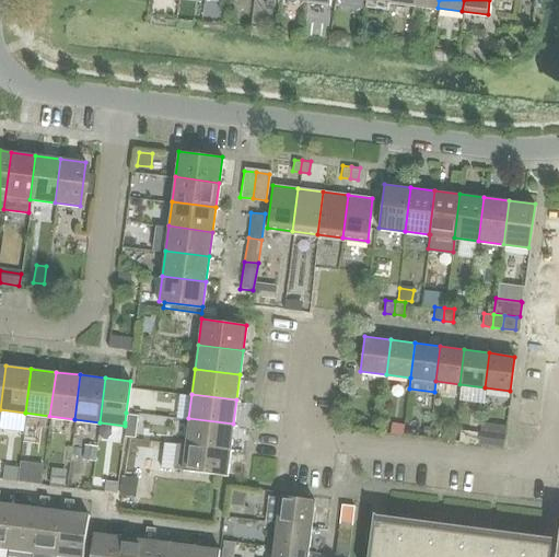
[(126,413),(125,422),(136,424),(137,414),(126,413)]
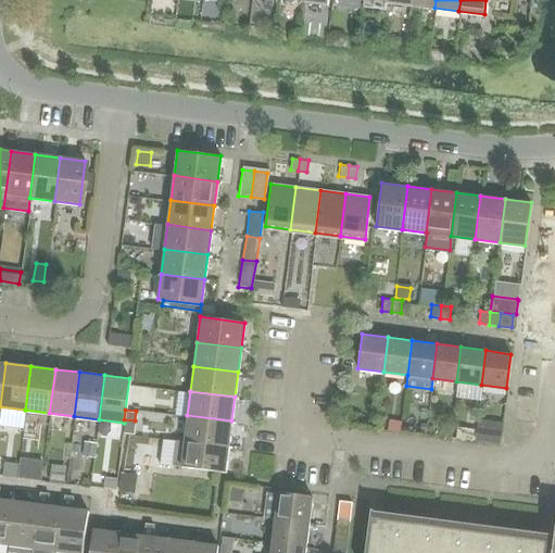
[(231,420),(187,415),(184,440),(228,445),(231,420)]
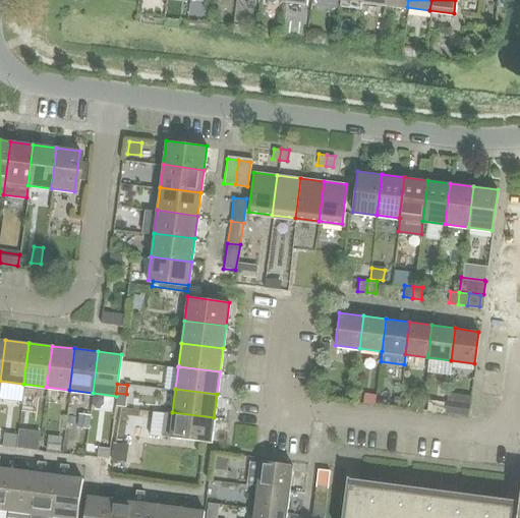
[(445,401),(428,398),(426,409),(443,411),(445,401)]
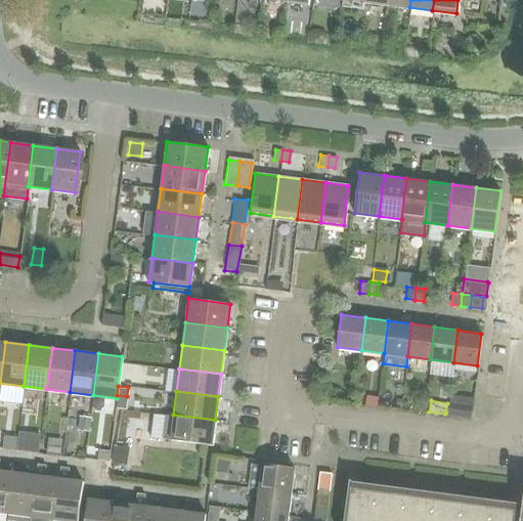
[(472,405),(461,403),(448,402),(447,414),(460,416),(471,417),(472,405)]
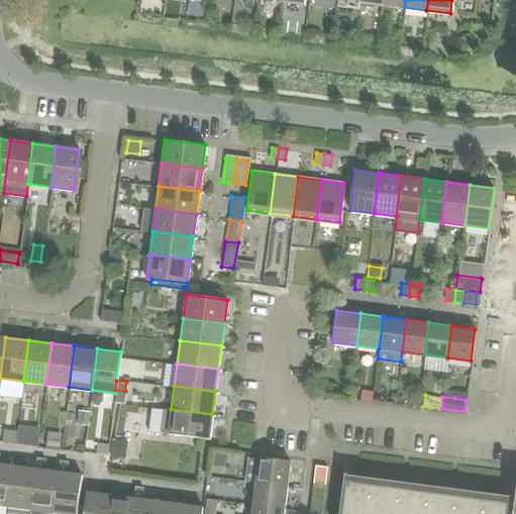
[(76,423),(88,424),(90,410),(78,409),(76,423)]
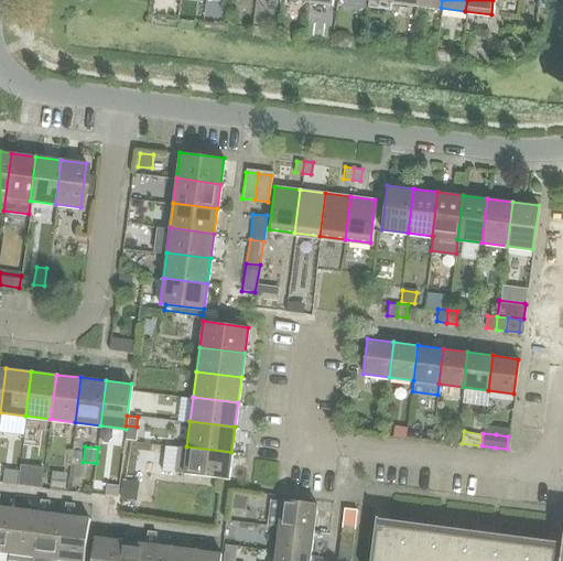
[(183,472),(220,476),(228,477),(231,452),(186,446),(183,472)]
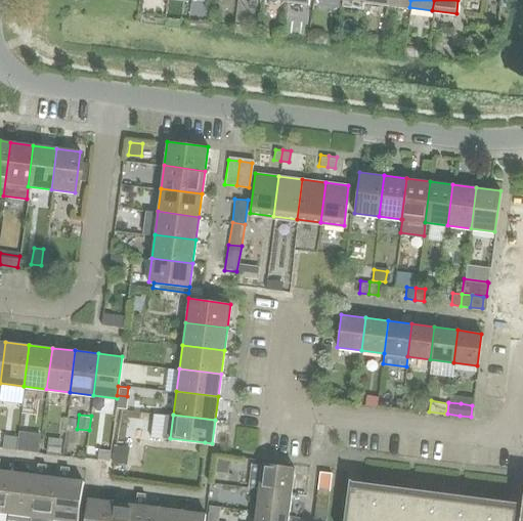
[(38,448),(40,435),(26,433),(25,447),(38,448)]
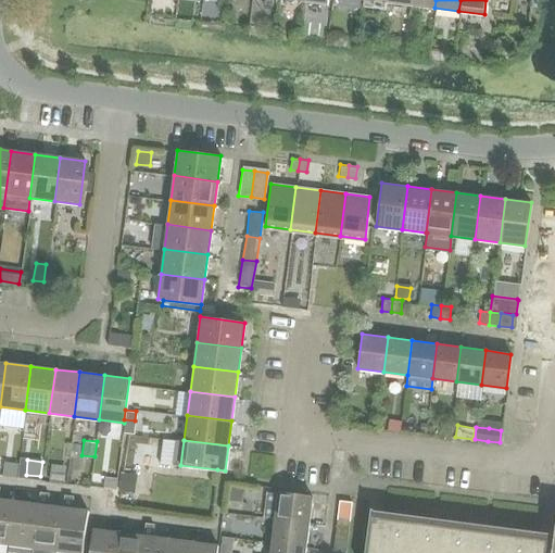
[(3,462),(2,474),(15,476),(16,463),(3,462)]
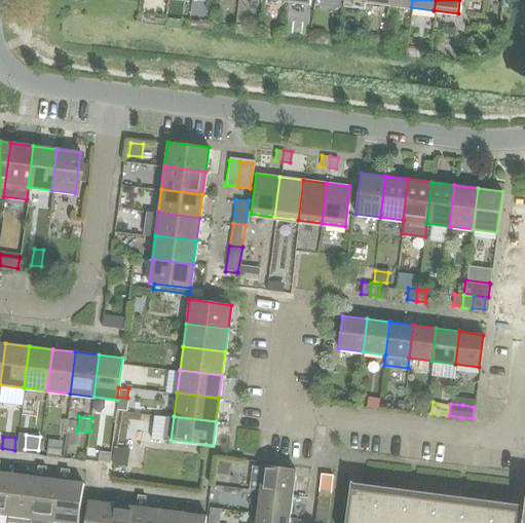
[(47,437),(46,452),(60,454),(62,439),(47,437)]
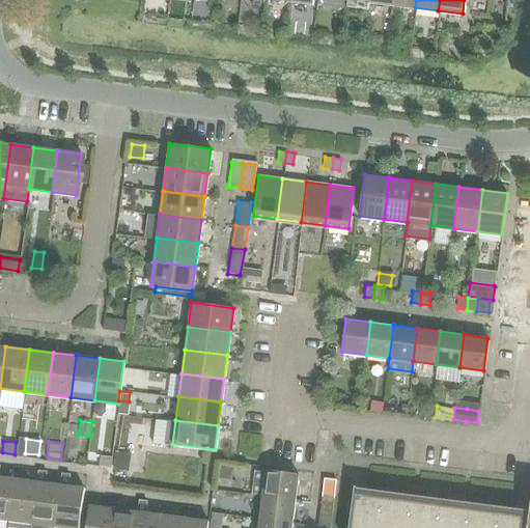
[(128,469),(130,451),(114,449),(112,468),(128,469)]
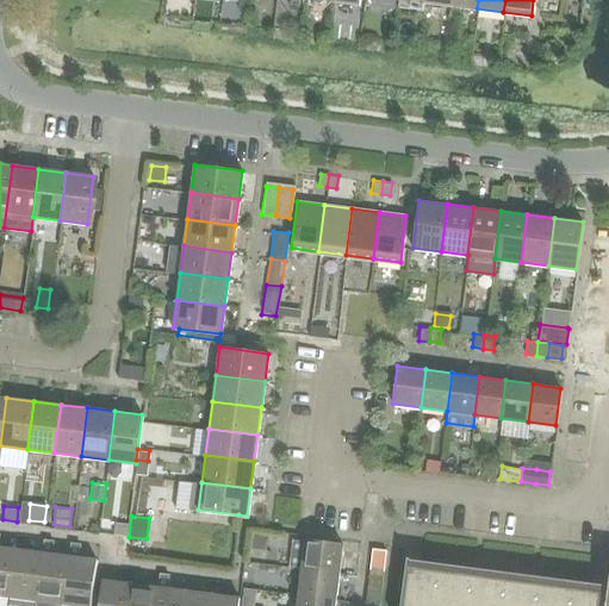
[(115,520),(113,532),(125,535),(126,523),(115,520)]
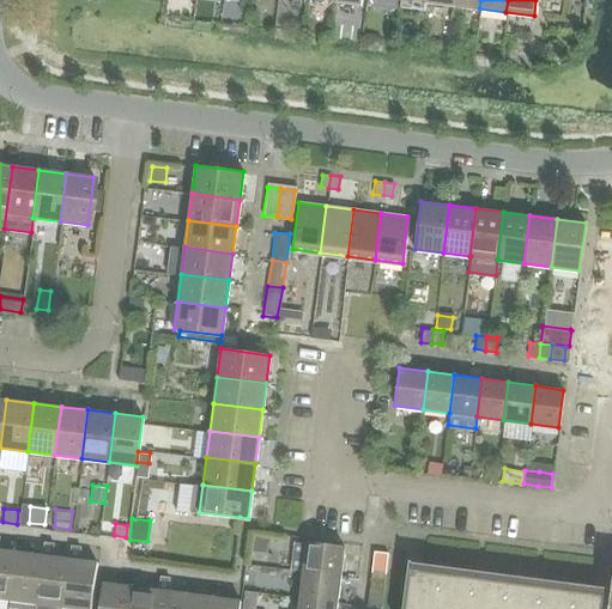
[(0,597),(8,600),(14,550),(0,548),(0,535),(0,597)]
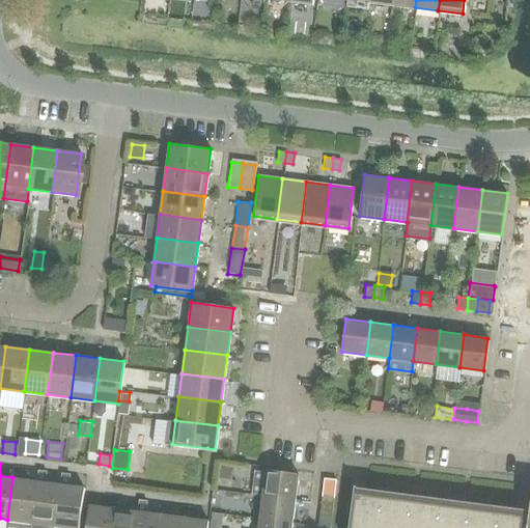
[(218,475),(230,477),(232,466),(219,464),(218,475)]
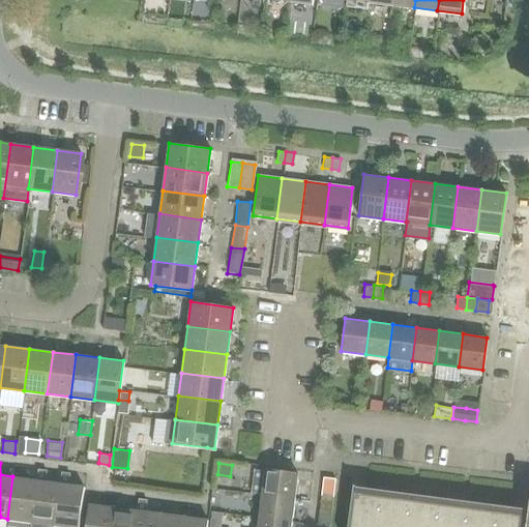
[(47,468),(37,467),(35,479),(30,521),(29,526),(53,526),(54,524),(59,482),(45,480),(47,468)]
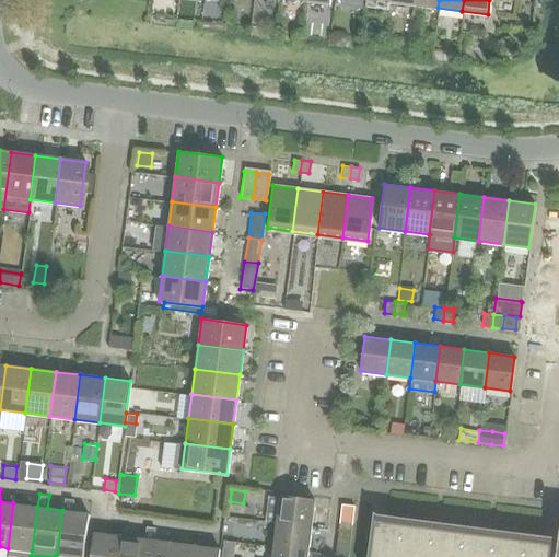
[(277,521),(311,525),(314,499),(280,495),(280,496),(267,494),(264,520),(277,522),(277,521)]
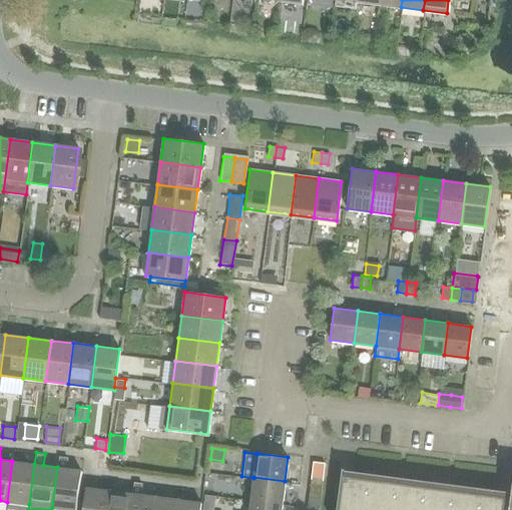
[(52,507),(74,509),(75,509),(80,470),(66,468),(67,456),(58,455),(57,467),(52,507)]
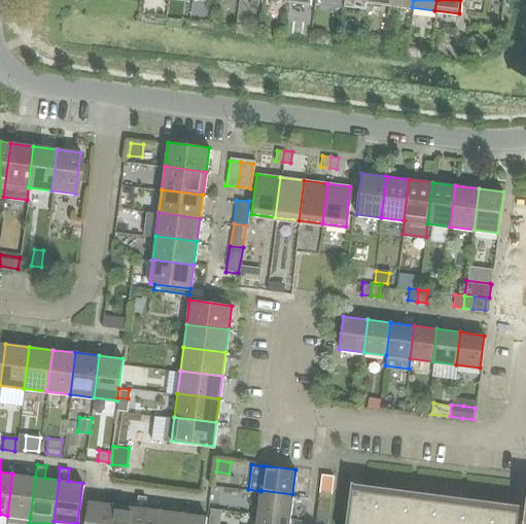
[(321,473),(319,488),(318,497),(329,498),(332,475),(321,473)]
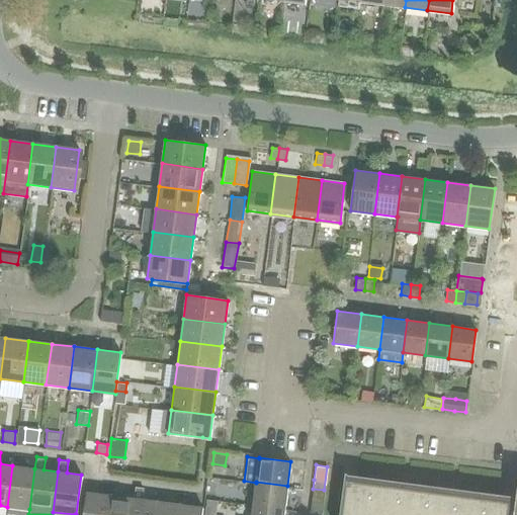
[(12,465),(7,507),(29,509),(34,468),(12,465)]
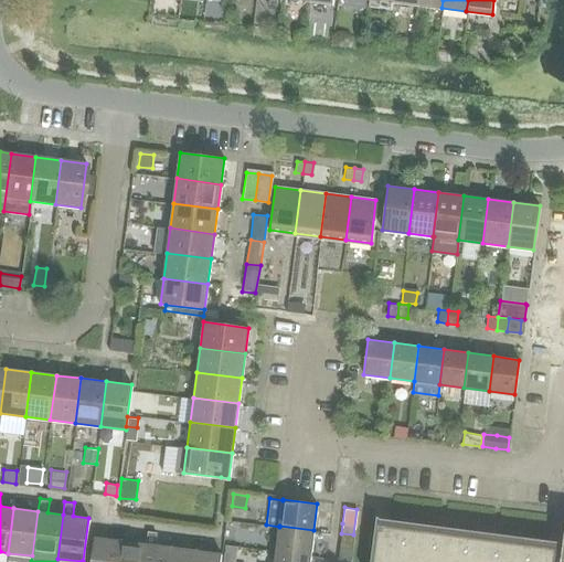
[(376,518),(370,561),(563,561),(563,536),(563,543),(378,518),(376,518)]
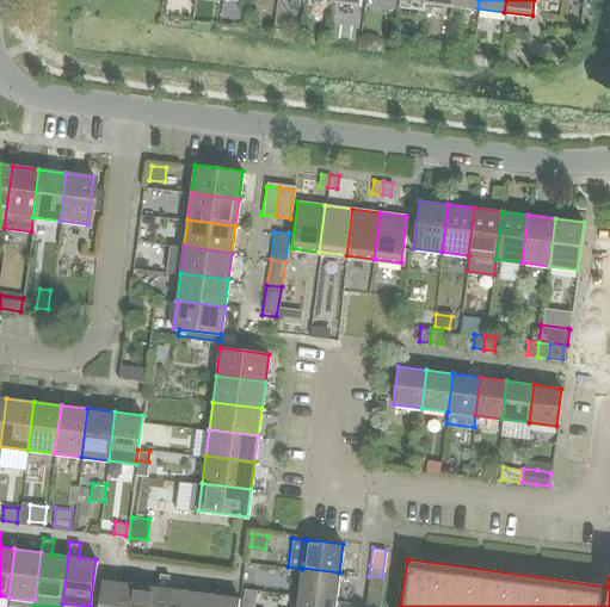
[(302,569),(299,594),(336,599),(339,573),(302,568),(302,569)]
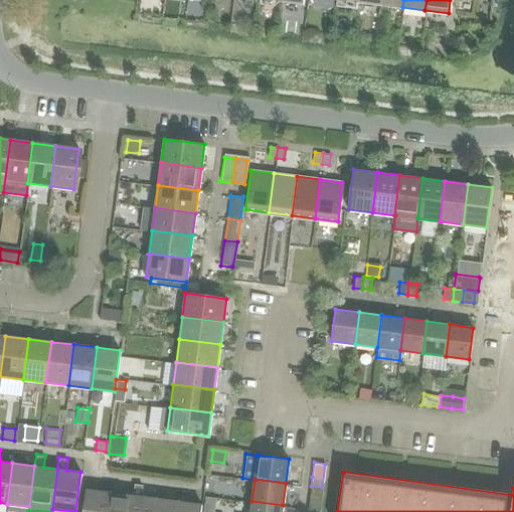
[(322,487),(311,486),(309,495),(321,496),(322,487)]
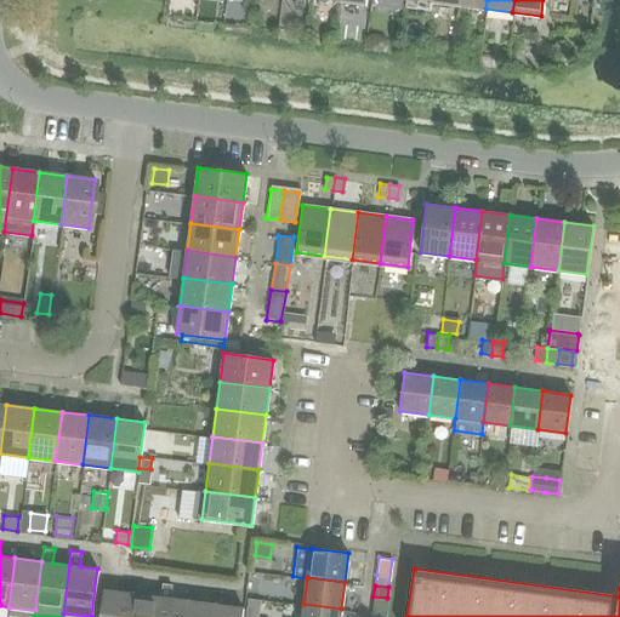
[(103,589),(100,616),(129,616),(132,593),(103,589)]
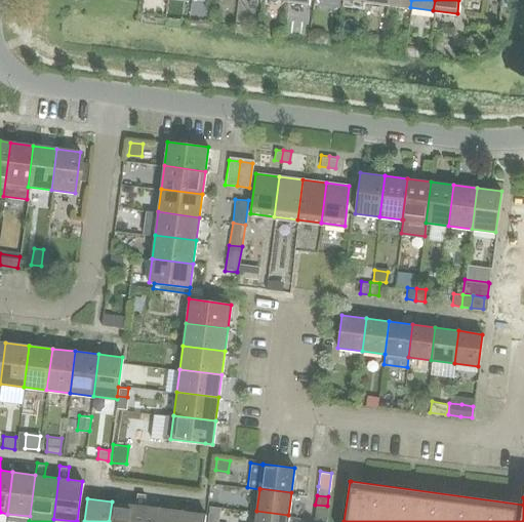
[(112,502),(109,521),(132,521),(135,505),(112,502)]
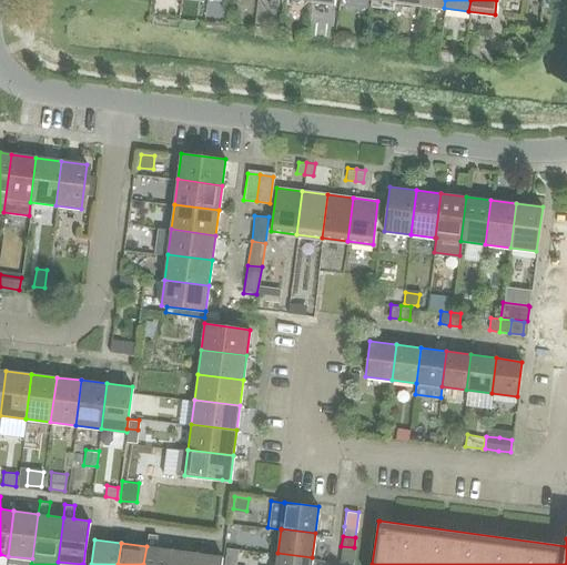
[(147,546),(143,564),(169,564),(171,550),(147,546)]
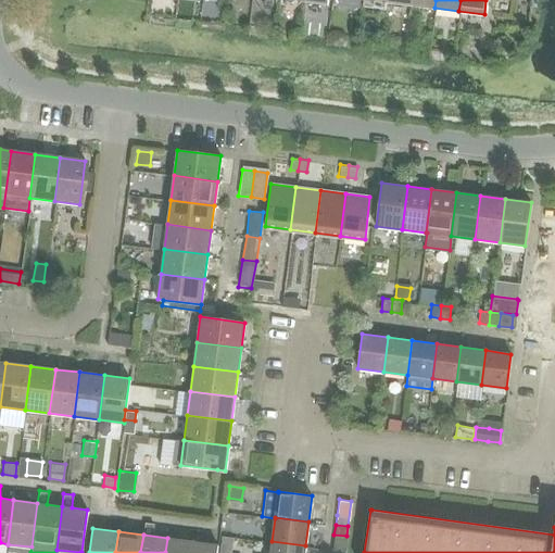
[(347,536),(333,535),(332,549),(344,551),(347,536)]
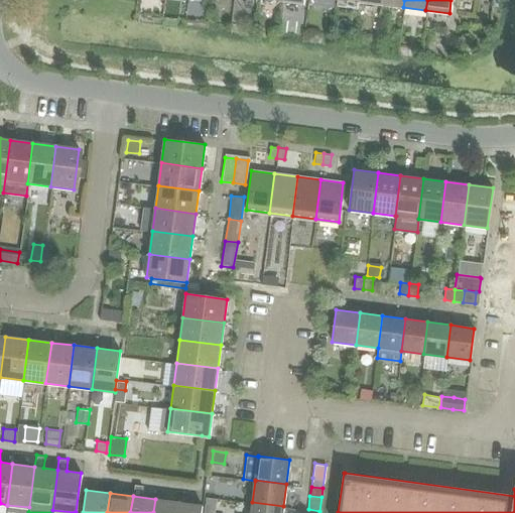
[(207,497),(206,505),(216,506),(217,498),(207,497)]
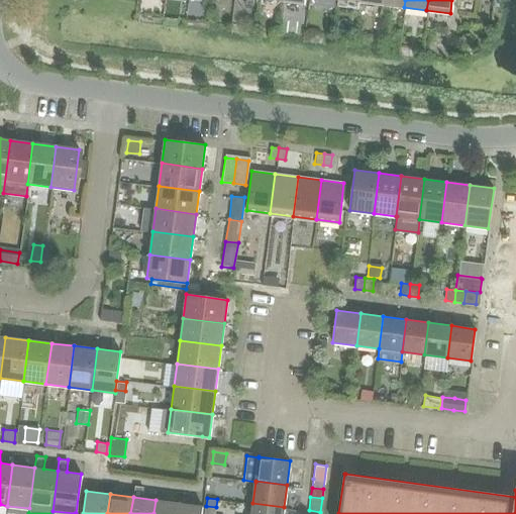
[(156,500),(153,513),(177,513),(179,503),(156,500)]
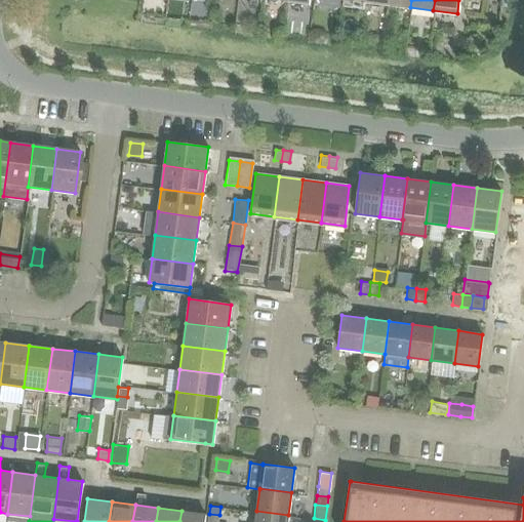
[(182,511),(179,521),(204,521),(205,514),(182,511)]
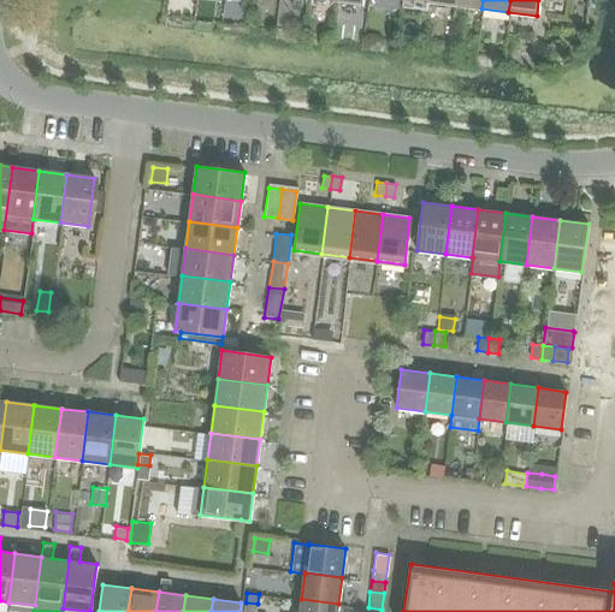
[(337,611),(338,604),(301,599),(299,611),(337,611)]
